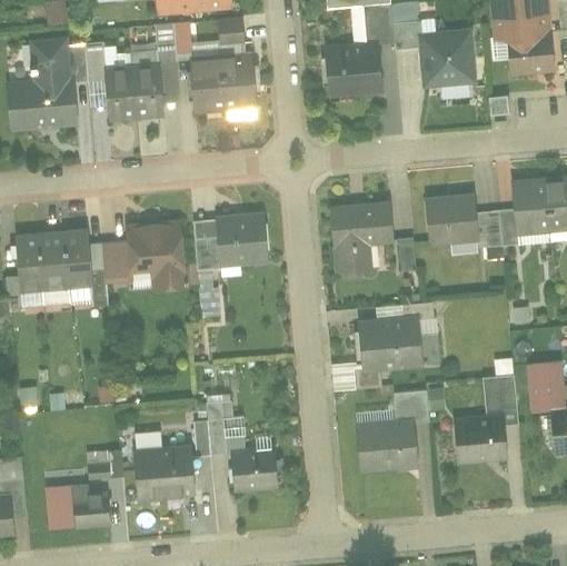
[(49,0),(50,20),(61,19),(60,0),(49,0)]
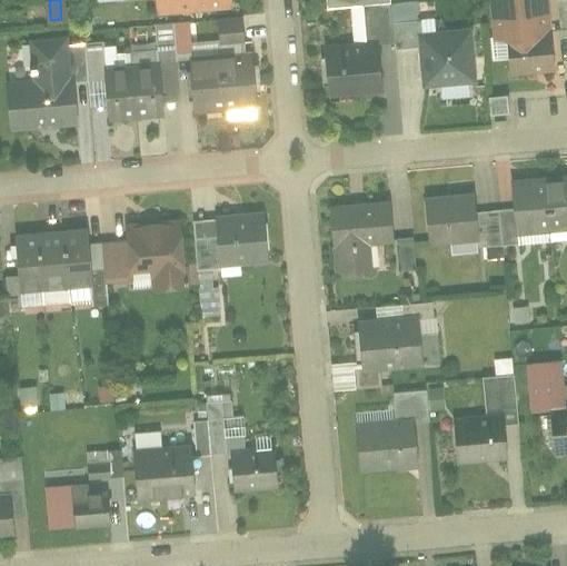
[(236,9),(235,0),(155,0),(157,16),(236,9)]
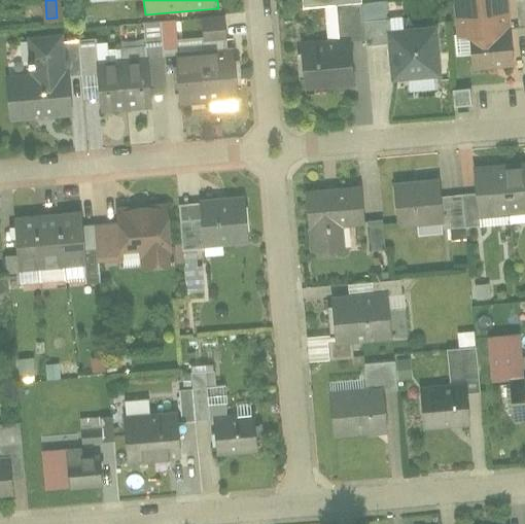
[(452,0),(456,41),(467,40),(510,36),(505,0),(452,0)]
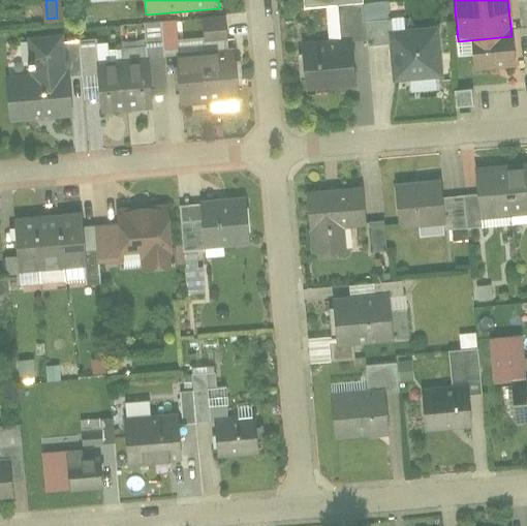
[(228,12),(211,13),(211,24),(229,23),(228,12)]
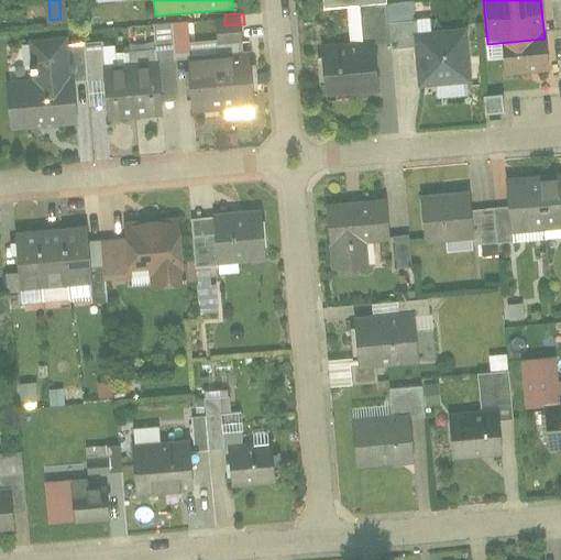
[(195,52),(195,53),(217,51),(217,47),(248,45),(245,25),(220,28),(221,36),(176,40),(177,53),(195,52)]
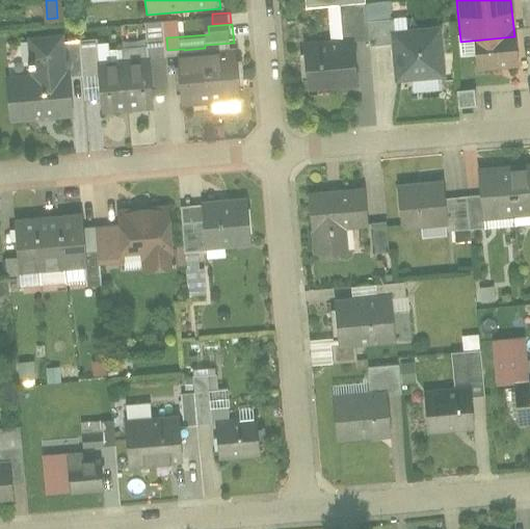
[(383,31),(389,84),(446,80),(441,26),(383,31)]
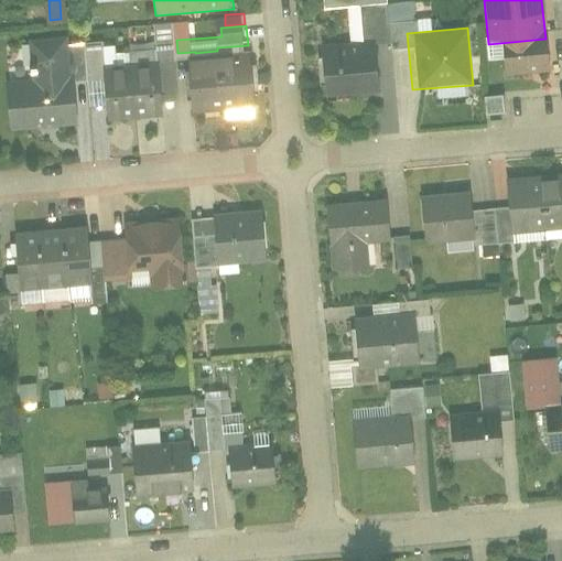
[(317,38),(323,98),(389,92),(384,32),(317,38)]
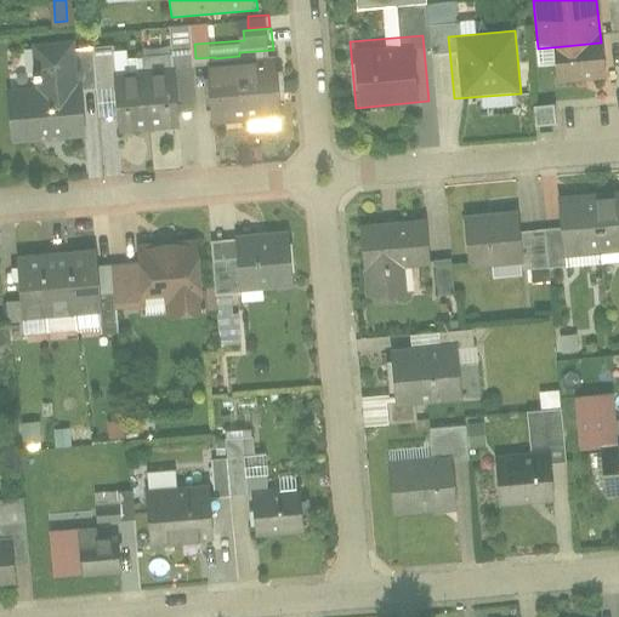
[(78,84),(74,41),(32,45),(37,87),(6,90),(11,141),(85,135),(81,84),(78,84)]
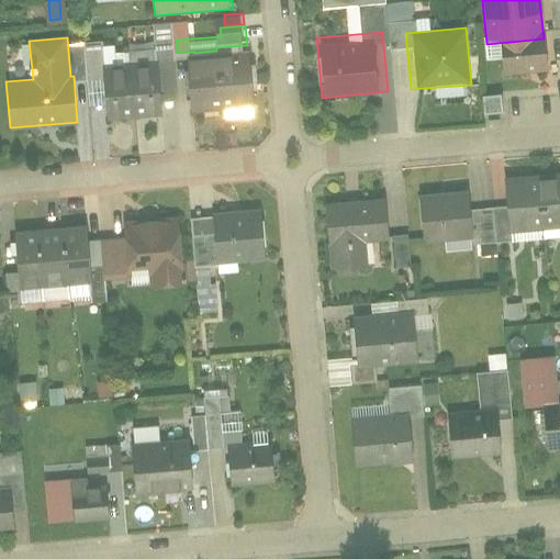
[(499,43),(502,76),(547,73),(544,38),(499,43)]
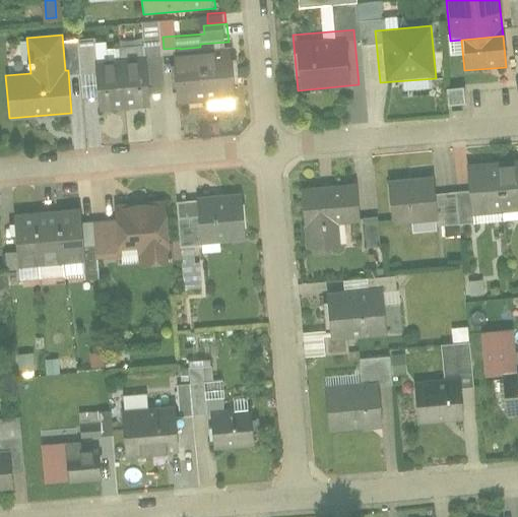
[(236,100),(231,49),(202,52),(206,102),(236,100)]
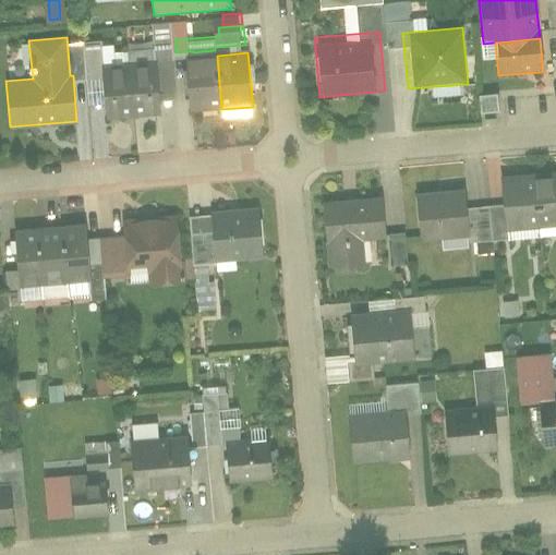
[(221,109),(217,56),(185,58),(190,112),(221,109)]
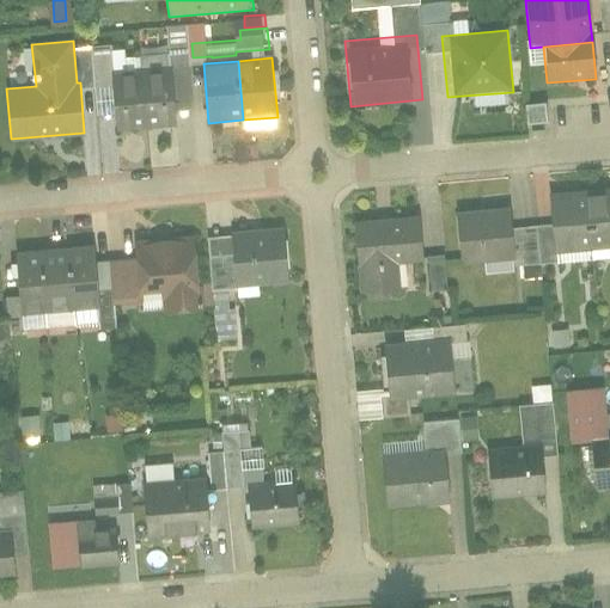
[(175,123),(170,71),(141,73),(146,126),(175,123)]
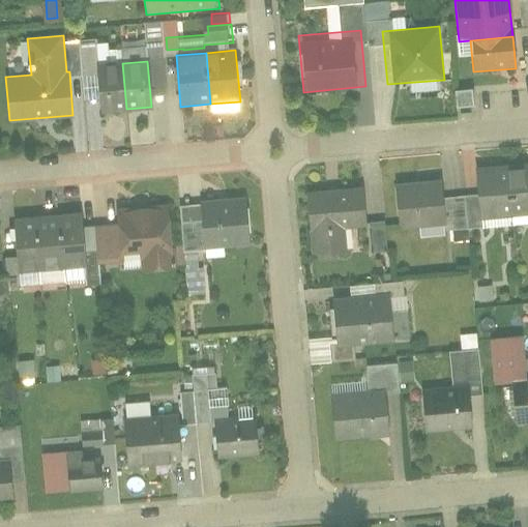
[(126,109),(122,63),(96,65),(100,112),(126,109)]
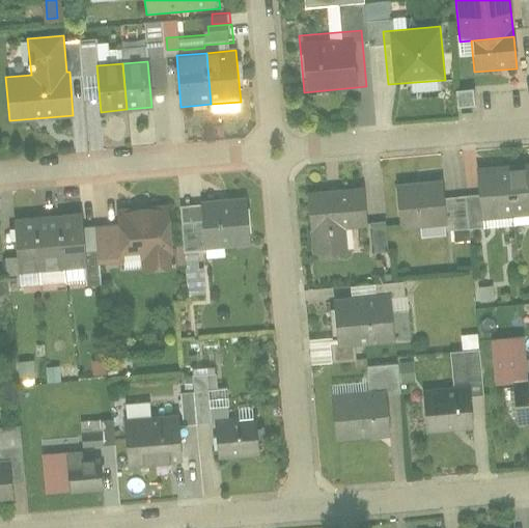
[(528,216),(528,161),(509,163),(514,218),(528,216)]
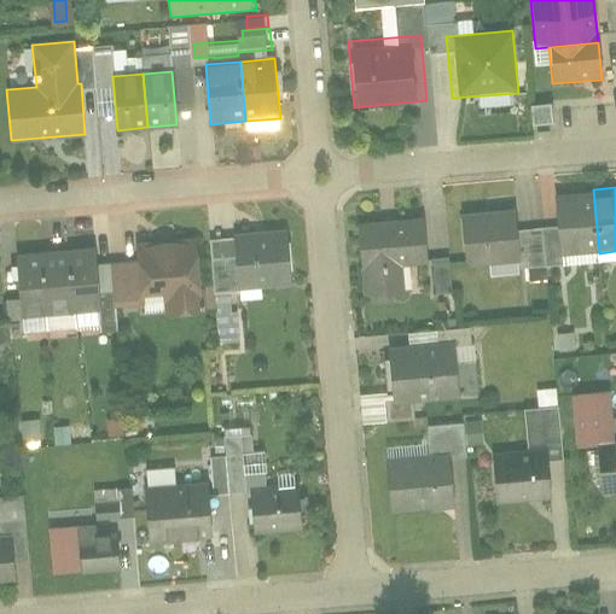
[(599,253),(593,189),(556,193),(562,257),(599,253)]
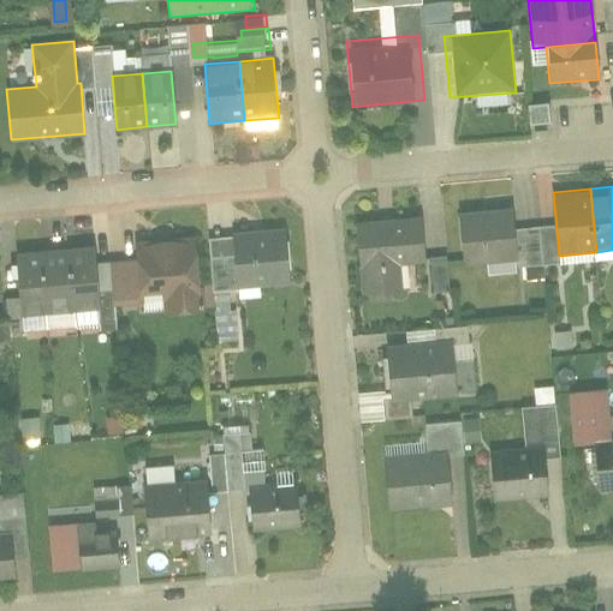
[(518,263),(513,202),(458,207),(463,268),(518,263)]
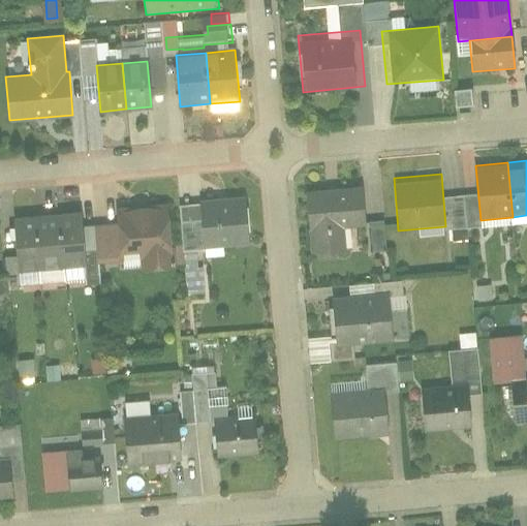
[(367,226),(363,181),(305,186),(311,255),(346,252),(344,228),(367,226)]
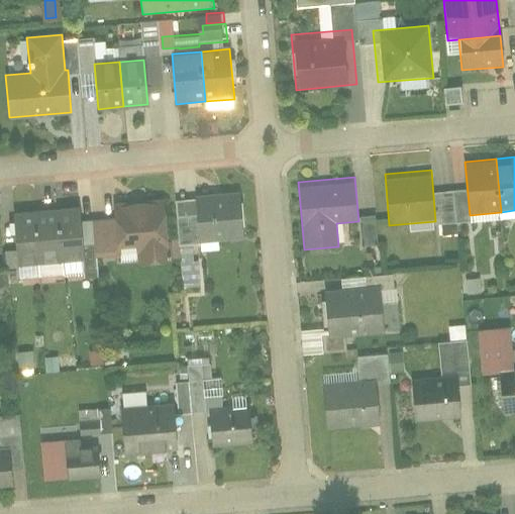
[(246,238),(241,188),(193,192),(198,242),(246,238)]
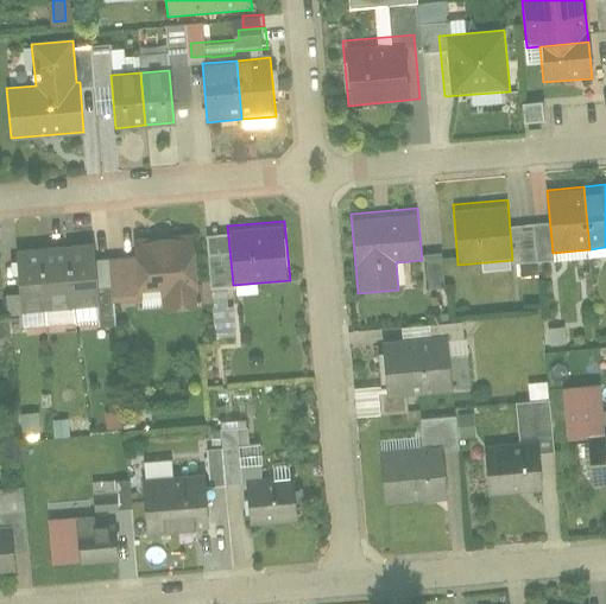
[(196,287),(191,235),(133,241),(138,292),(162,290),(164,313),(191,311),(189,287),(196,287)]
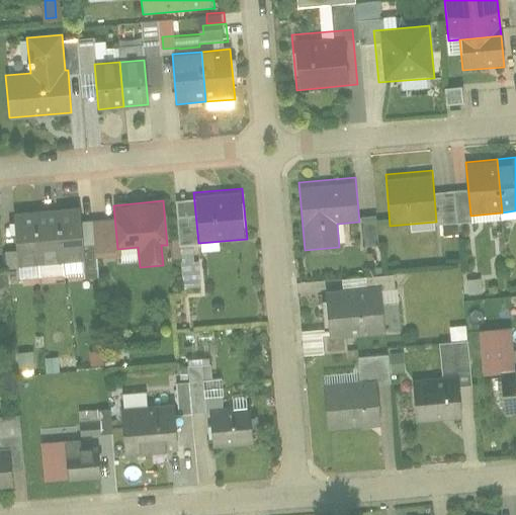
[(84,261),(79,203),(56,205),(62,263),(84,261)]
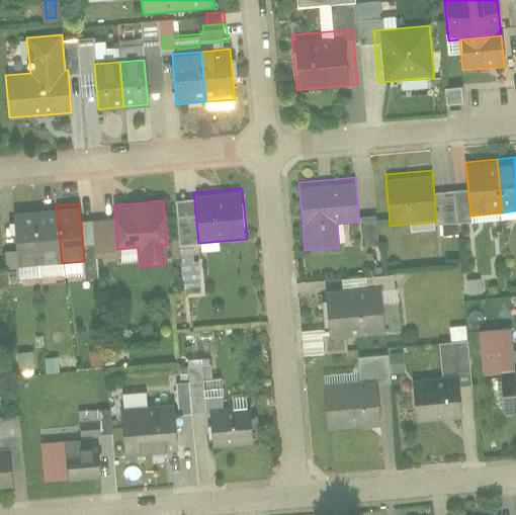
[(62,263),(56,205),(33,207),(38,265),(62,263)]
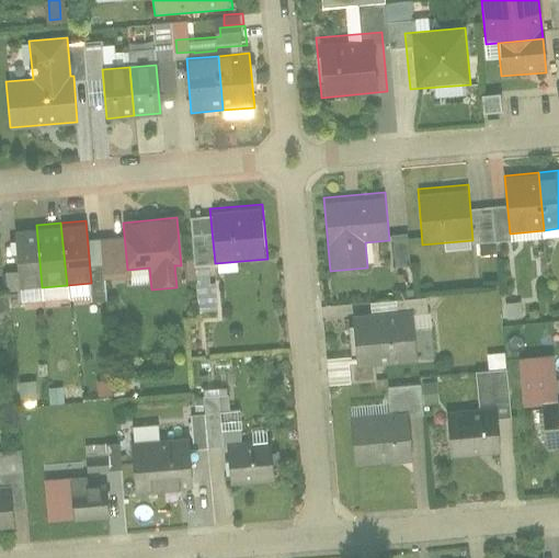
[(42,287),(36,225),(12,227),(18,289),(42,287)]
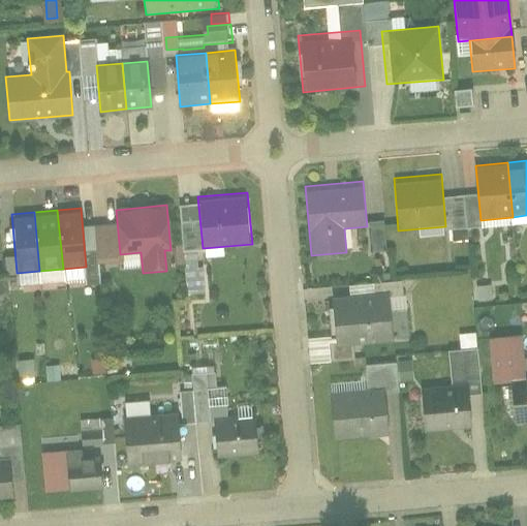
[(390,247),(388,217),(374,217),(376,247),(390,247)]
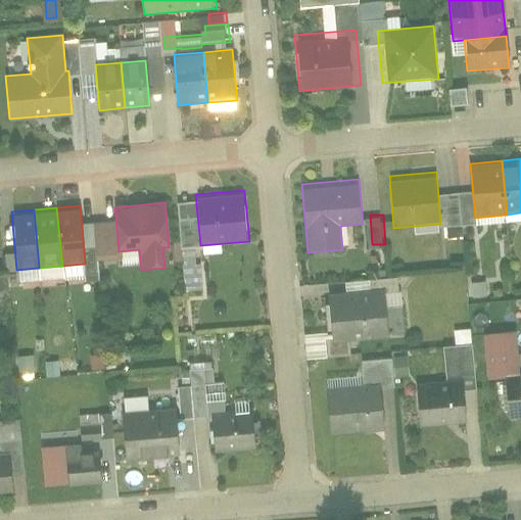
[(385,290),(327,295),(331,344),(389,339),(385,290)]
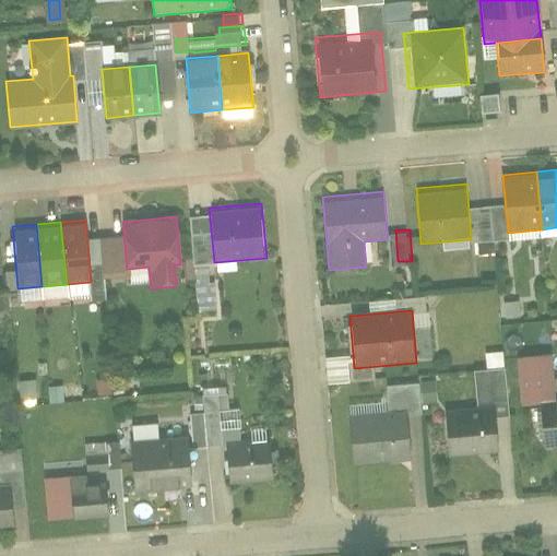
[(352,352),(330,353),(331,379),(353,378),(352,352)]
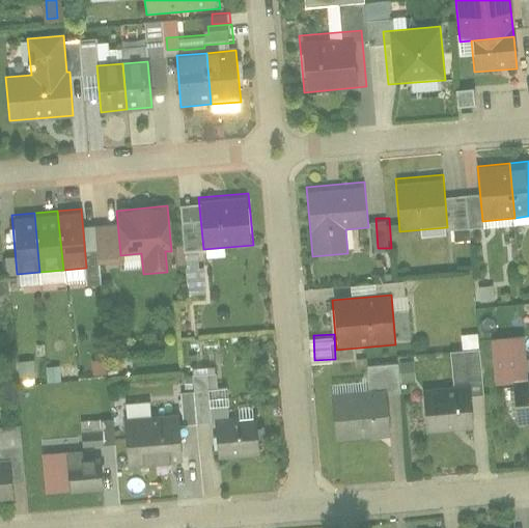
[(528,376),(513,378),(518,424),(528,423),(528,376)]
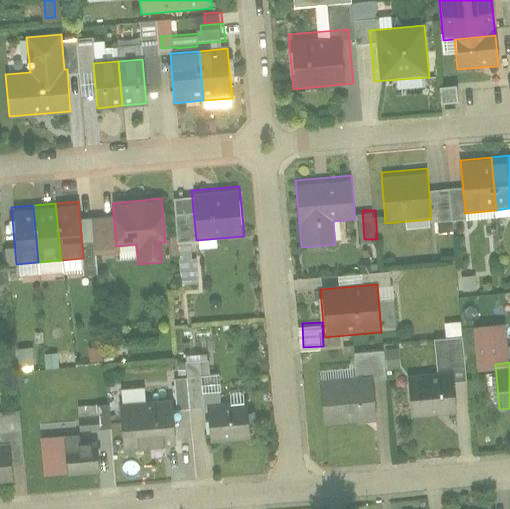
[(408,376),(411,416),(455,412),(452,372),(408,376)]
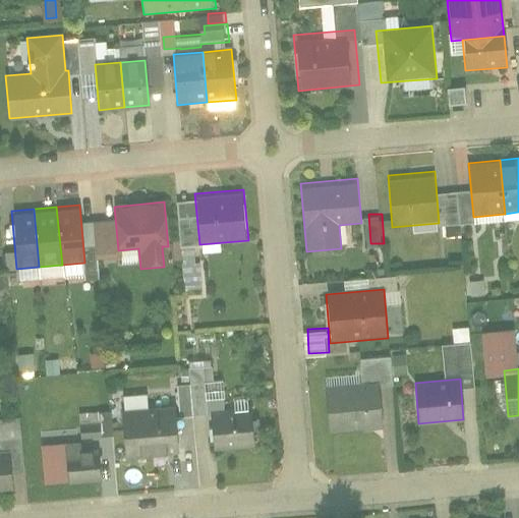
[(327,385),(330,430),(383,425),(379,380),(327,385)]
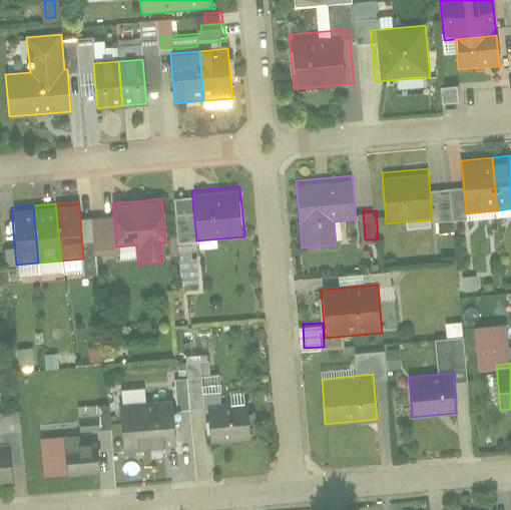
[(119,405),(123,450),(174,446),(170,400),(119,405)]
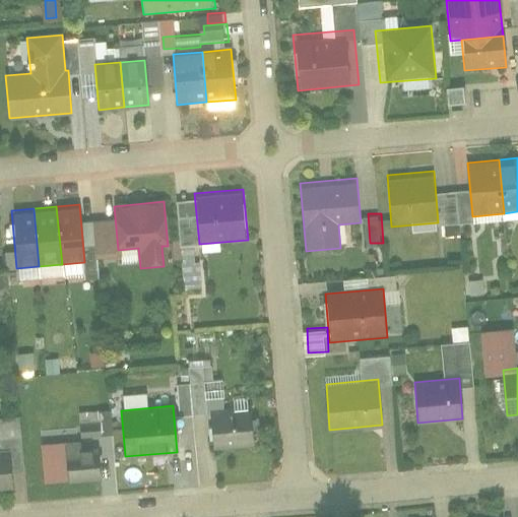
[(212,411),(215,449),(256,445),(252,408),(212,411)]
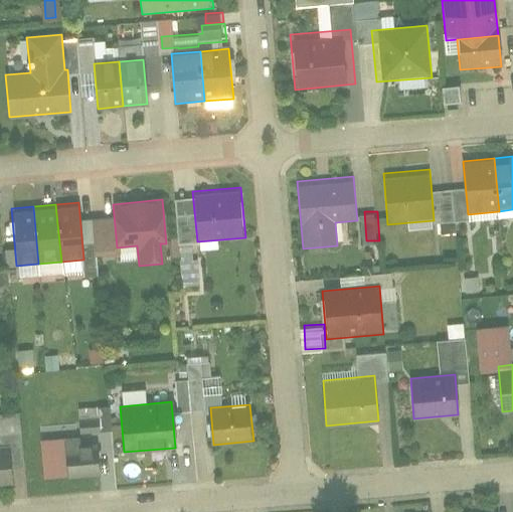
[(41,444),(44,480),(99,475),(96,439),(41,444)]
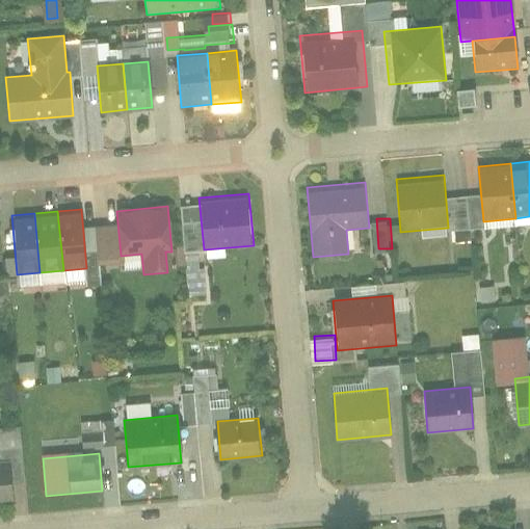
[(0,502),(11,501),(8,464),(0,465),(0,502)]
